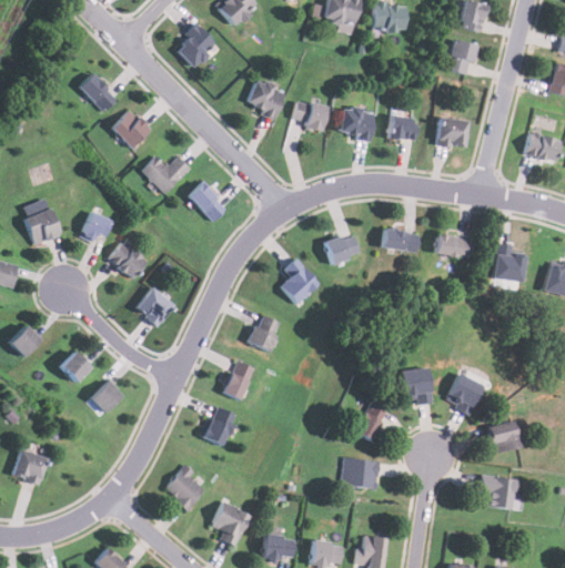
[(232,26),(258,8),(252,0),(217,0),(215,1),(232,26)]
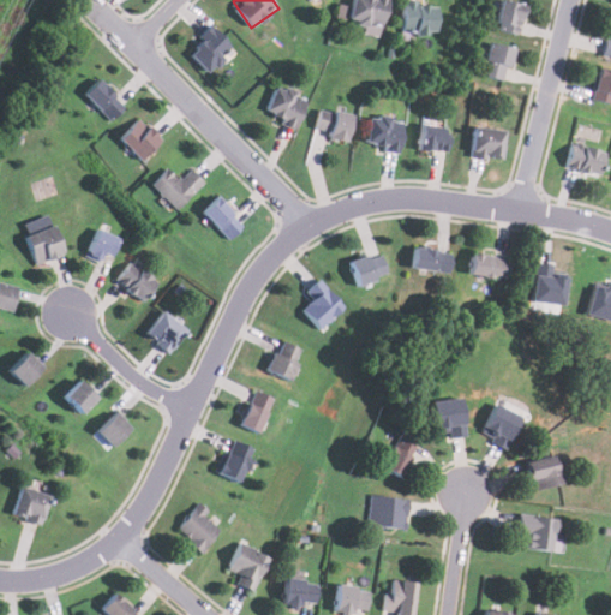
[(385,27),(388,0),(353,0),(351,23),(385,27)]
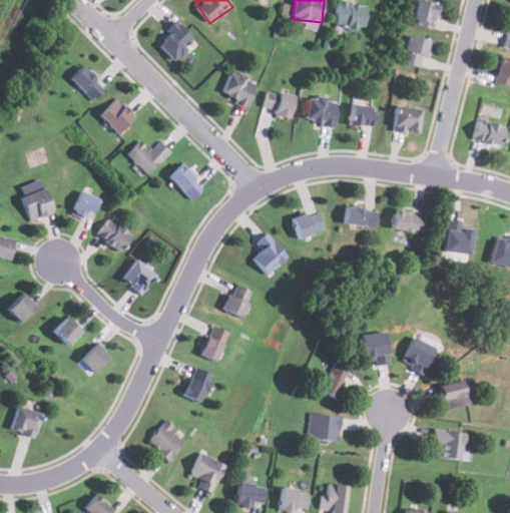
[(439,4),(423,0),(419,0),(414,23),(433,28),(439,4)]
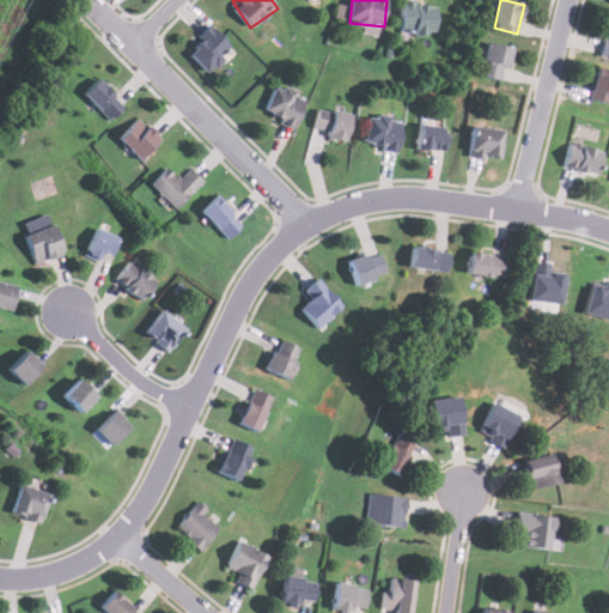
[(403,34),(438,34),(438,2),(403,2),(403,34)]
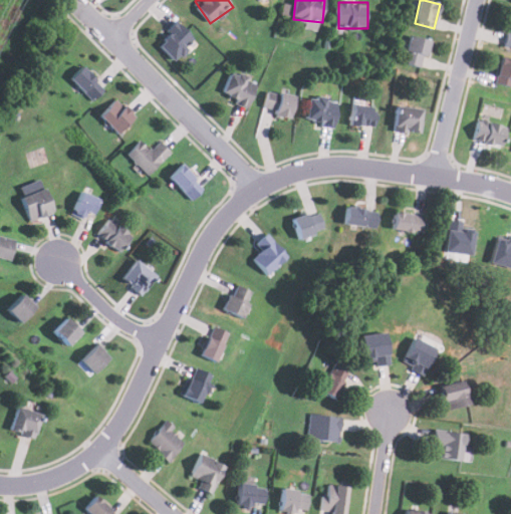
[(177,62),(197,40),(178,23),(158,45),(177,62)]
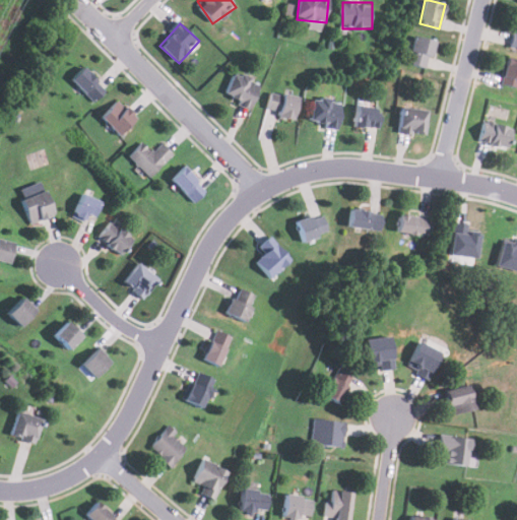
[(409,64),(427,68),(429,58),(435,59),(439,42),(415,37),(409,64)]
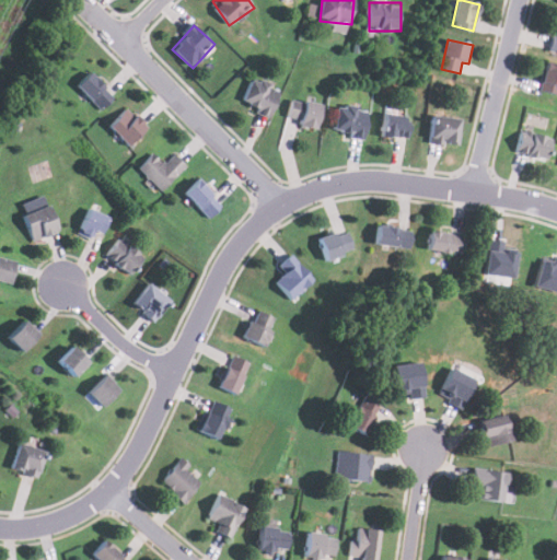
[(556,63),(549,61),(540,89),(556,95),(556,63)]
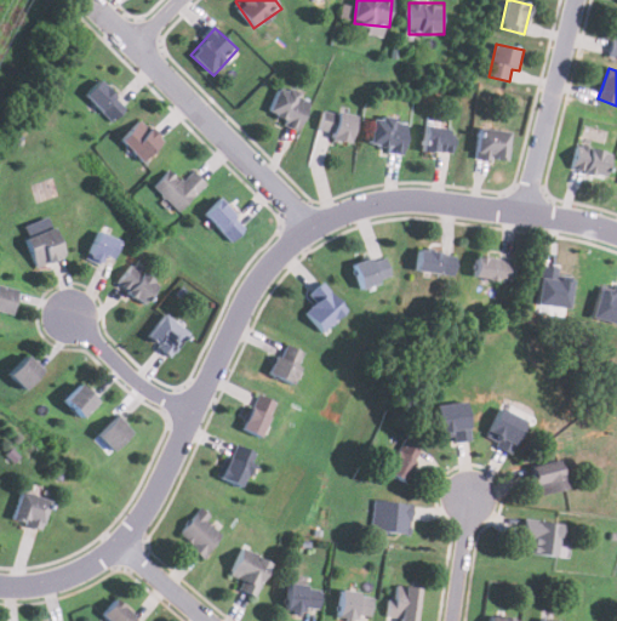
[(127,108),(101,81),(86,96),(113,123),(127,108)]
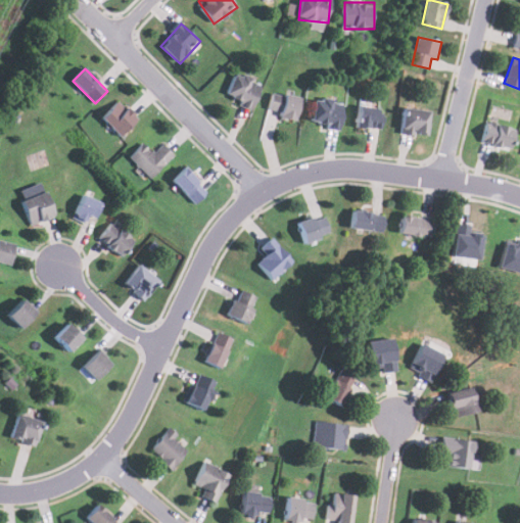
[(226,96),(253,108),(264,85),(237,73),(226,96)]
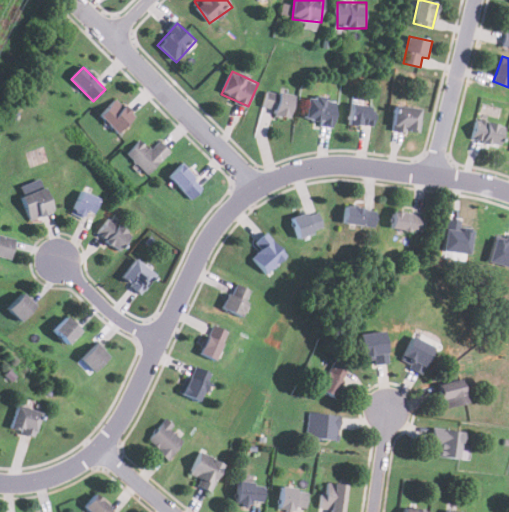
[(291,117),(295,95),(267,90),(264,112),(291,117)]
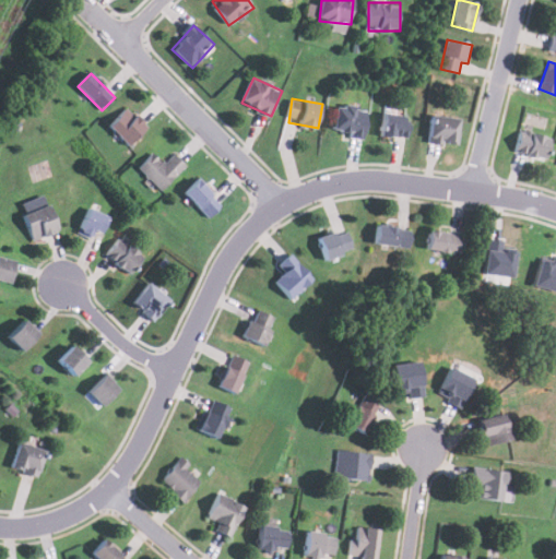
[(333,132),(364,138),(368,109),(338,105),(333,132)]
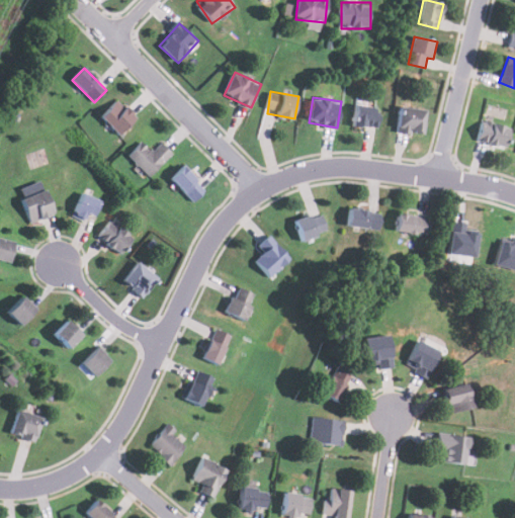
[(118,136),(137,117),(118,99),(100,117),(118,136)]
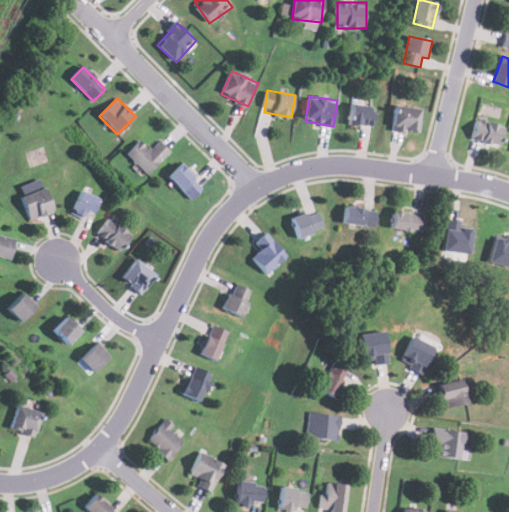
[(375,107),(352,104),(349,124),(372,128),(375,107)]
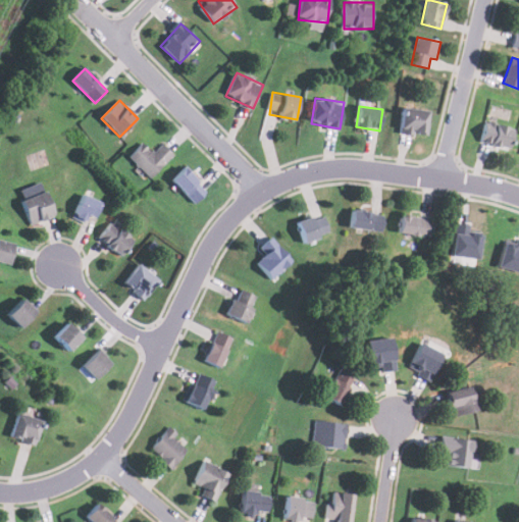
[(401,134),(426,137),(430,111),(404,108),(401,134)]
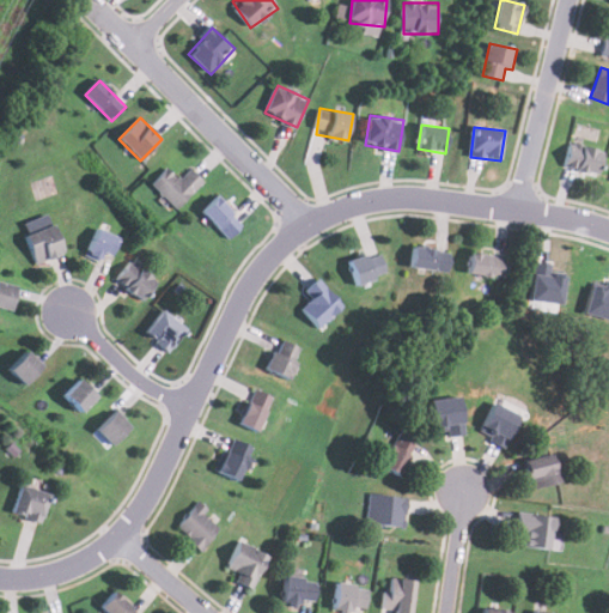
[(564,167),(596,176),(604,152),(571,141),(564,167)]
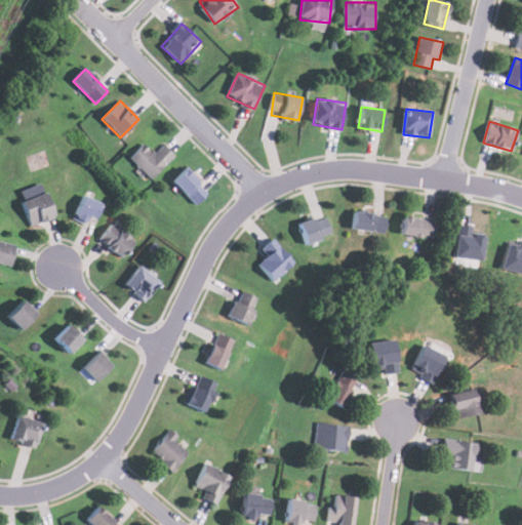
[(164,145),(154,154),(145,144),(130,158),(151,179),(175,156),(164,145)]
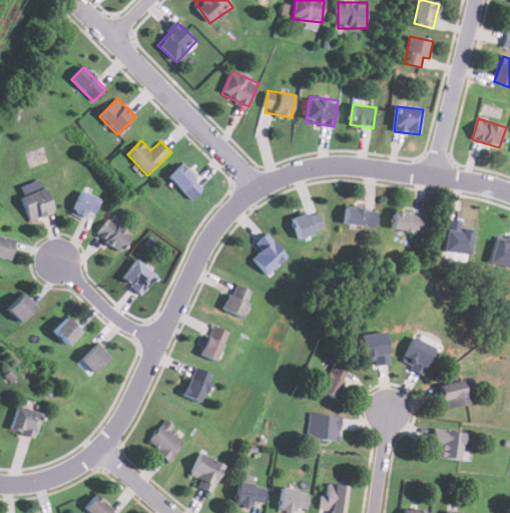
[(168,178),(190,199),(202,187),(180,165),(168,178)]
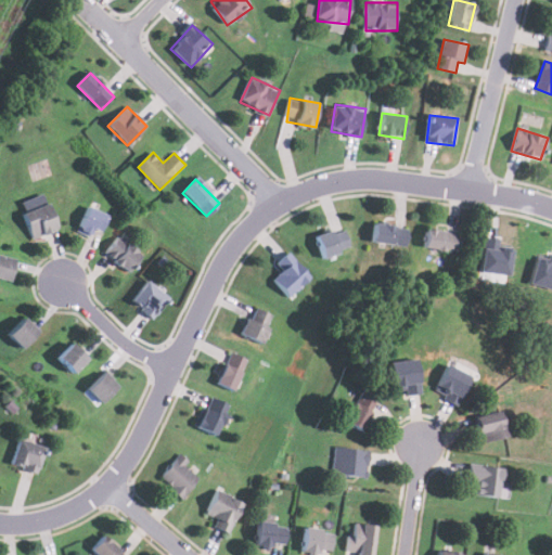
[(24,213),(31,240),(58,231),(50,205),(24,213)]
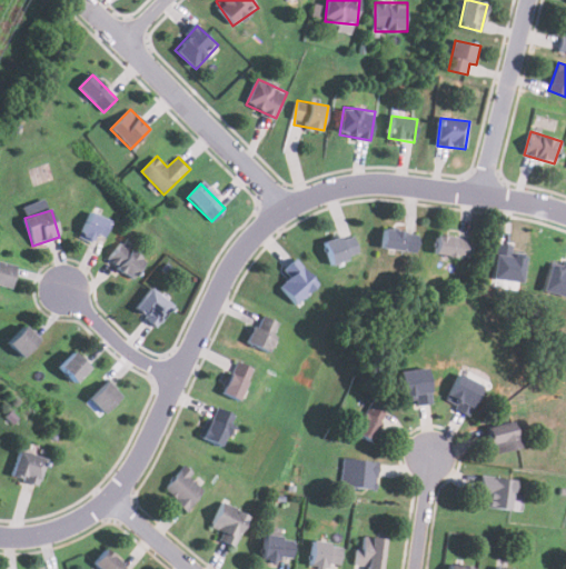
[(111,221),(92,212),(80,235),(100,245),(111,221)]
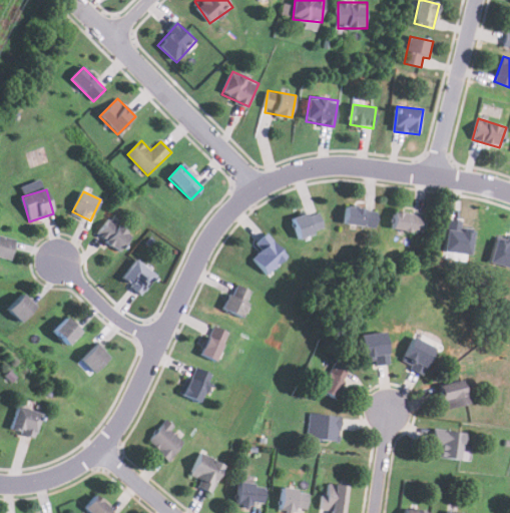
[(379,211),(347,206),(344,223),(376,229),(379,211)]
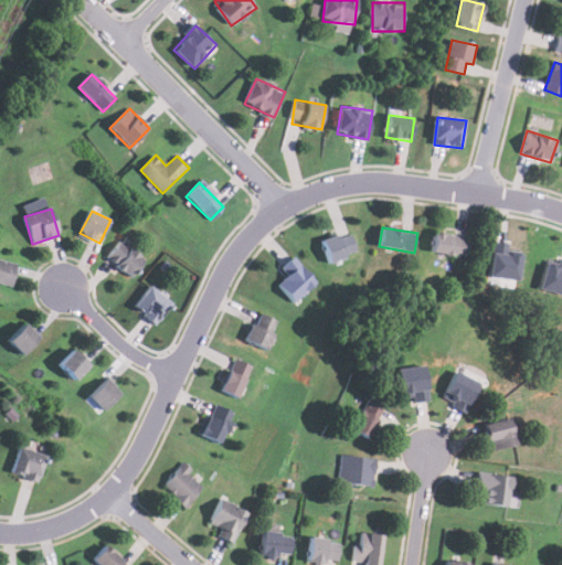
[(322,241),(330,264),(359,254),(351,231),(322,241)]
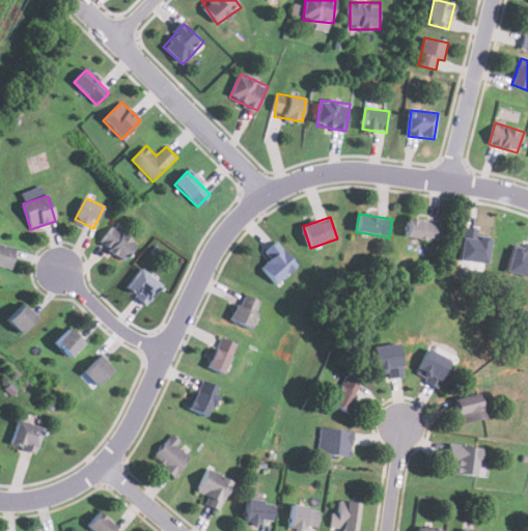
[(442,224),(409,219),(406,236),(439,243),(442,224)]
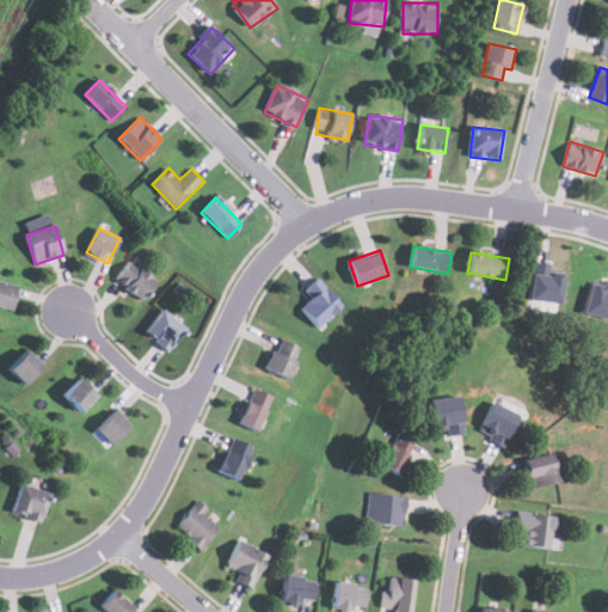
[(538,258),(530,301),(560,306),(565,273),(556,271),(557,262),(538,258)]
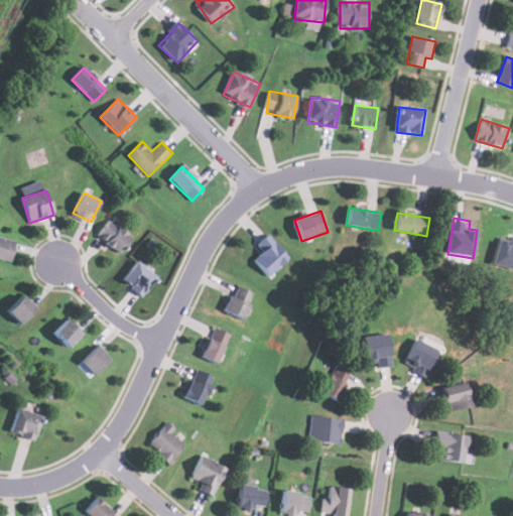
[(98,236),(120,253),(133,237),(111,219),(98,236)]
